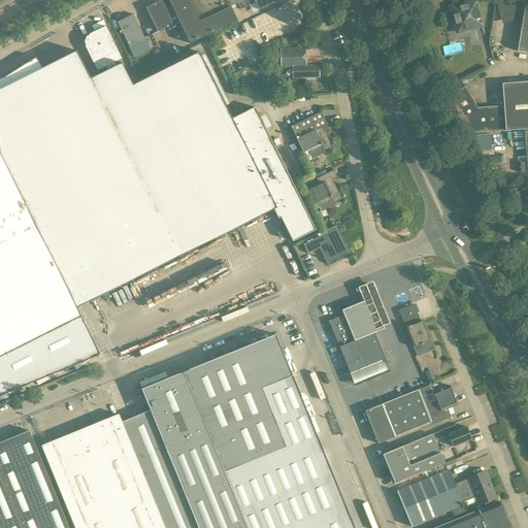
[(172,24),(161,0),(145,8),(157,31),(172,24)]
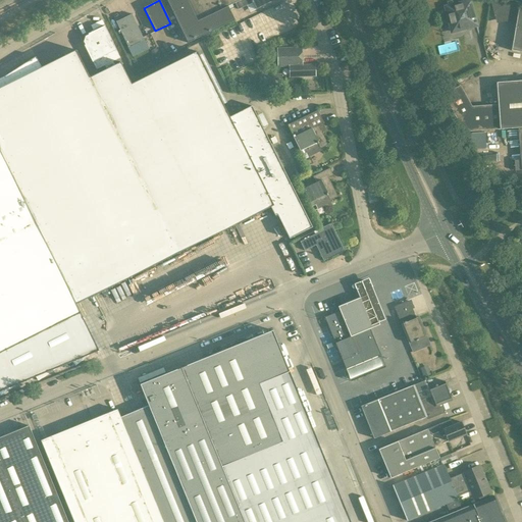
[(241,0),(167,0),(188,43),(235,20),(228,6),(241,0)]
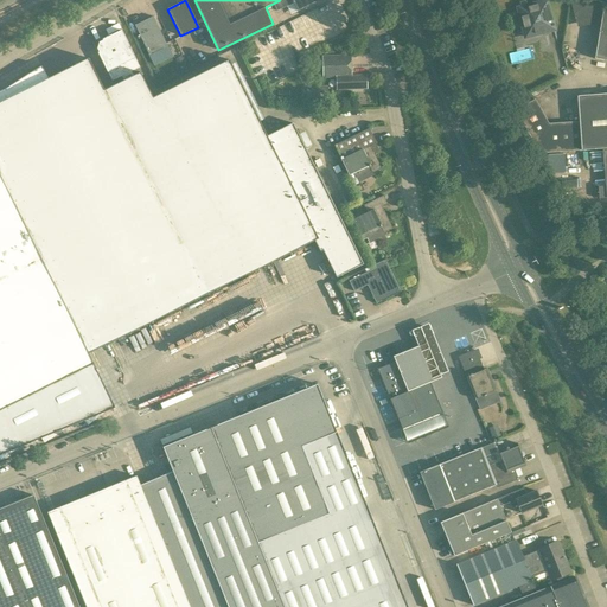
[(287,7),(283,0),(281,0),(273,4),(278,12),(287,7)]
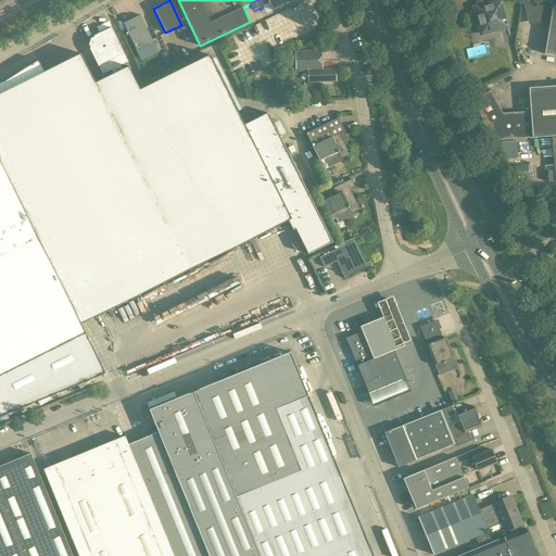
[(289,0),(267,0),(273,11),(291,2),(289,0)]
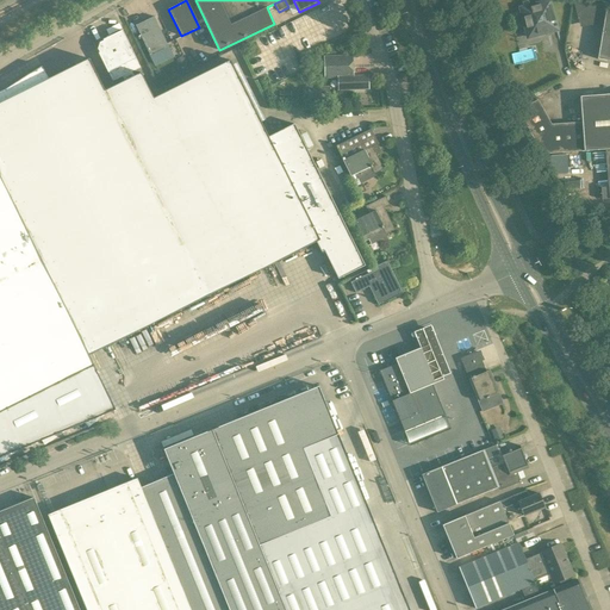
[(527,41),(559,31),(551,0),(545,0),(517,7),(527,41)]
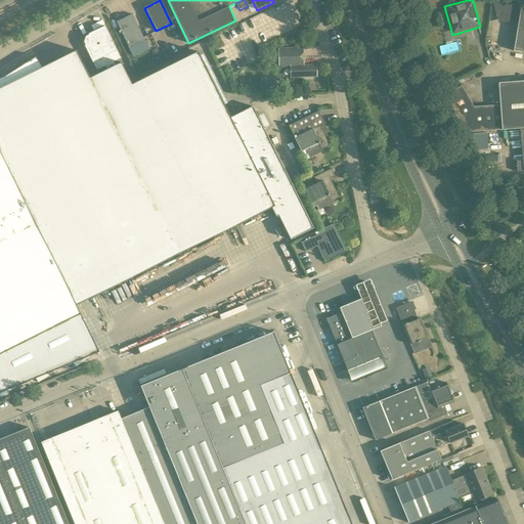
[(523,5),(521,5),(492,0),(491,0),(498,24),(507,22),(518,24),(514,51),(523,52),(523,5)]
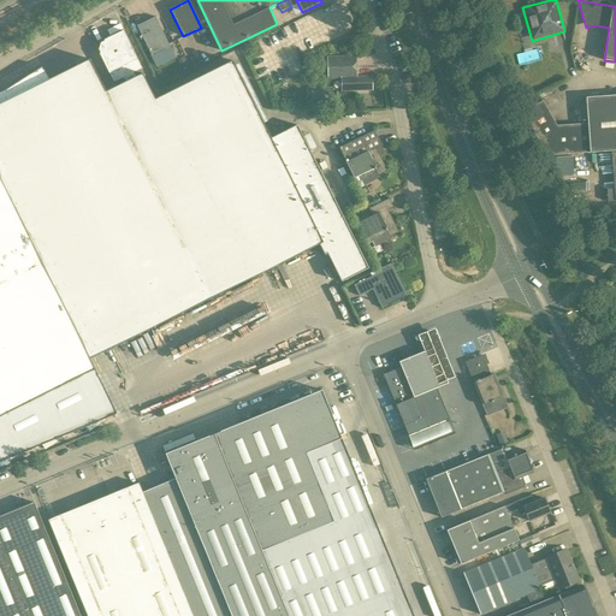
[(170,47),(155,17),(137,27),(152,57),(170,47)]
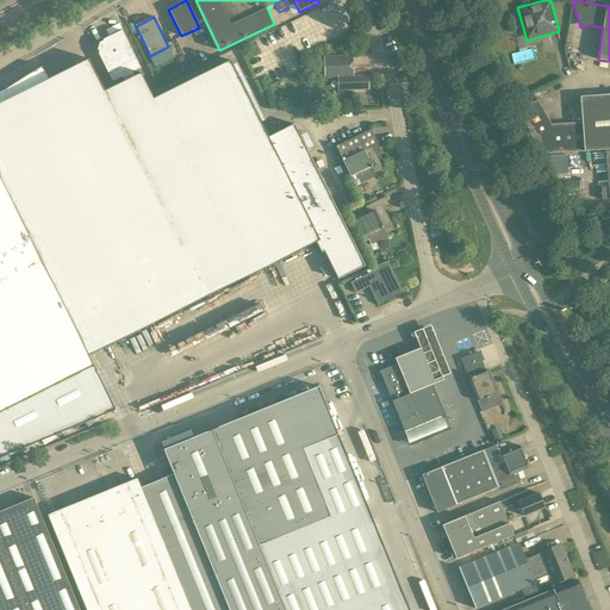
[(141,68),(122,31),(103,41),(104,42),(100,43),(98,49),(99,54),(112,82),(118,79),(122,85),(106,93),(88,60),(0,103),(0,179),(88,355),(316,242),(321,253),(324,251),(338,280),(365,266),(294,124),(268,137),(230,61),(154,99),(141,73),(135,76),(132,73),(141,68)]
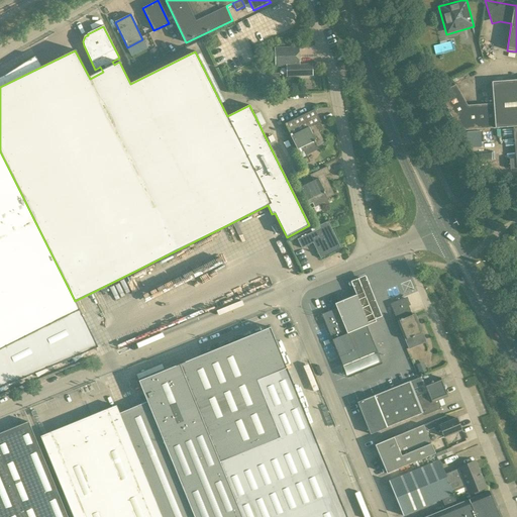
[(452,40),(433,45),(436,55),(455,49),(452,40)]
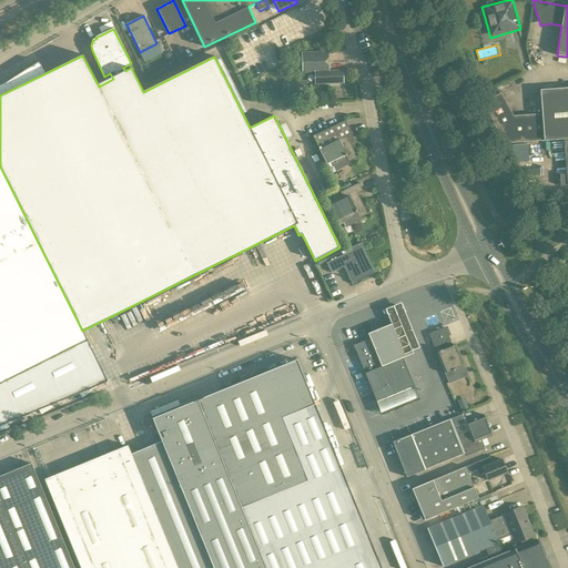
[(350,85),(304,53),(316,84),(350,85)]
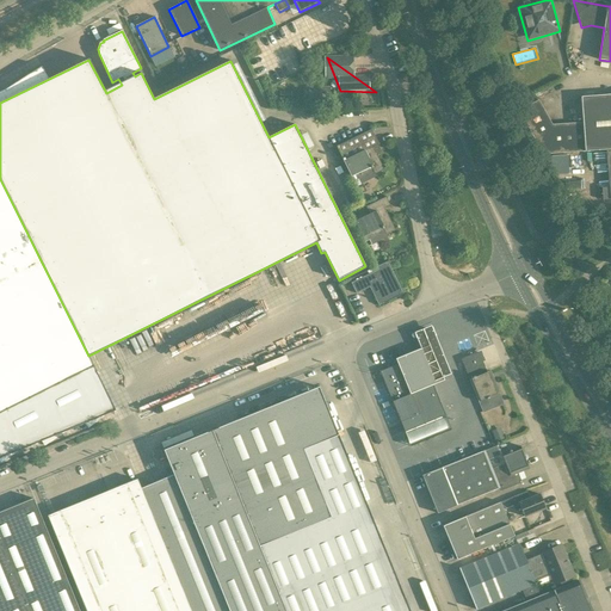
[(308,99),(331,99),(331,87),(308,87),(308,99)]
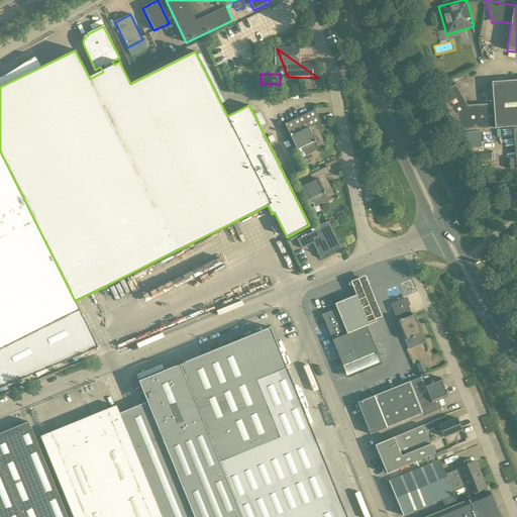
[(516,80),(492,82),(493,103),(495,128),(516,126),(516,80)]
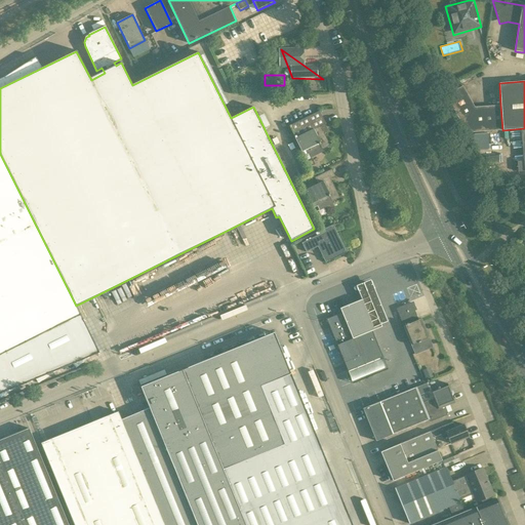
[(502,130),(500,105),(474,107),(462,86),(446,95),(467,133),(502,130)]
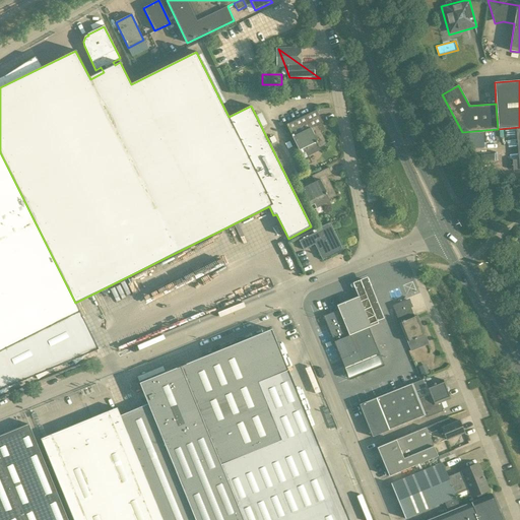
[(286,125),(303,159),(320,150),(319,148),(327,144),(318,126),(322,123),(316,111),(286,125)]
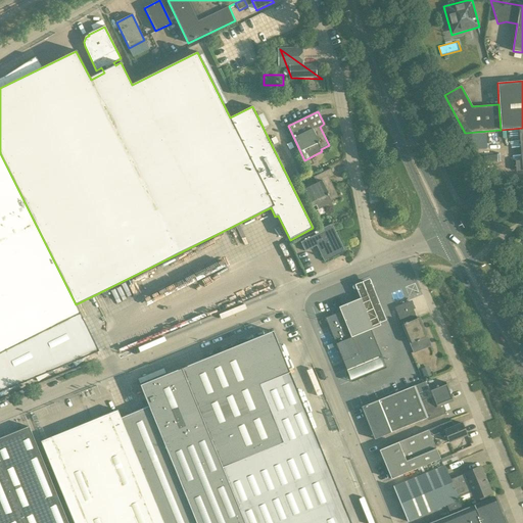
[(313,177),(316,184),(303,190),(310,203),(311,204),(314,211),(331,203),(330,201),(338,197),(329,179),(334,176),(330,169),(313,177)]
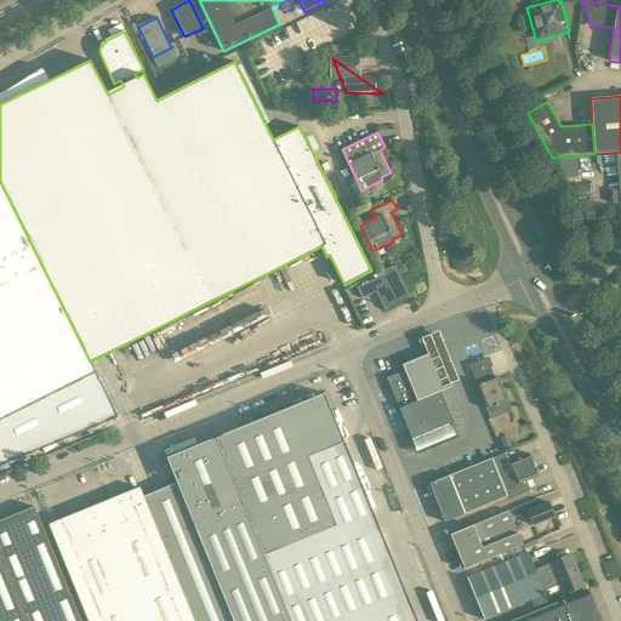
[(391,308),(389,307),(408,298),(392,267),(383,272),(385,275),(357,288),(363,298),(376,292),(385,311),(391,308)]
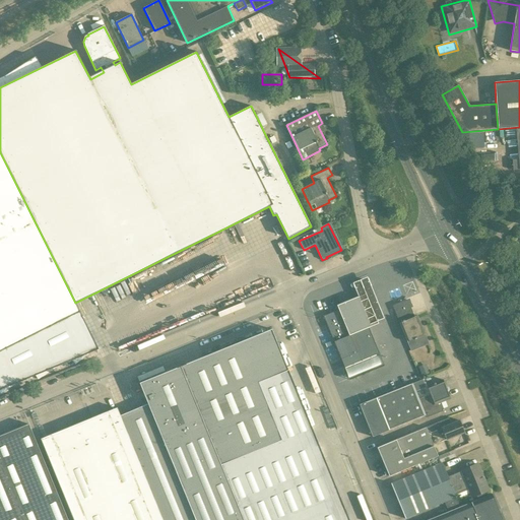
[(339,306),(340,310),(350,334),(368,328),(379,323),(378,322),(385,319),(384,315),(380,306),(387,303),(396,299),(391,285),(381,288),(374,291),(368,278),(354,284),(360,298),(344,304),(339,306)]
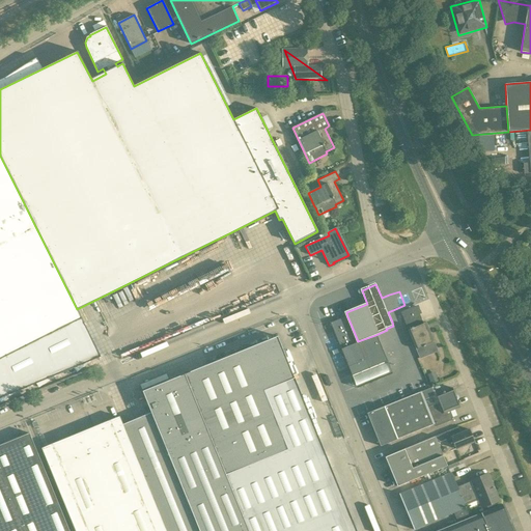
[(408,330),(416,350),(419,359),(438,352),(430,333),(427,334),(408,286),(394,291),(410,329),(408,330)]
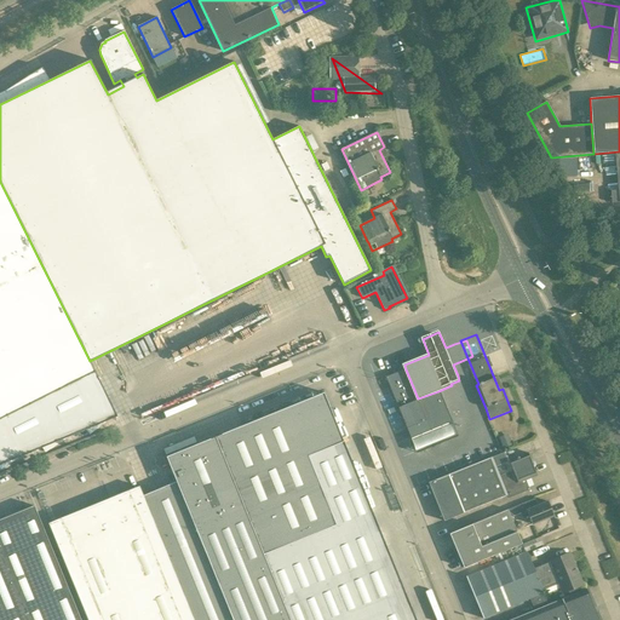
[(411,438),(452,422),(438,391),(418,399),(406,369),(385,378),(397,408),(411,438)]
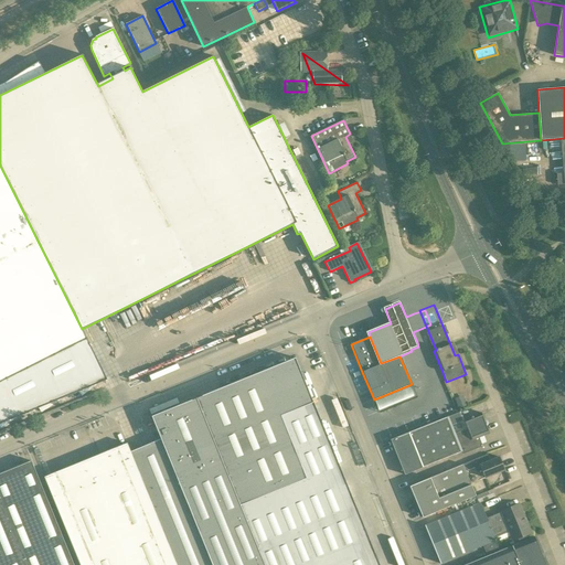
[(161,440),(130,452),(176,564),(326,564),(360,551),(339,499),(350,494),(295,359),(151,417),(161,440)]
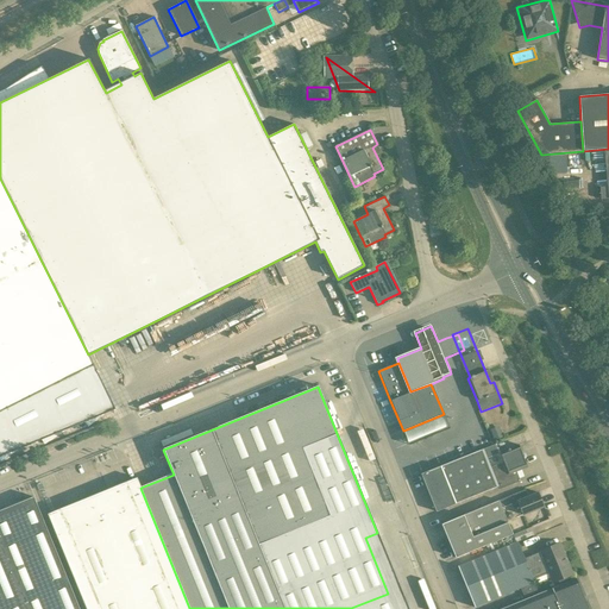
[(444,414),(403,431),(408,444),(449,427),(444,414)]
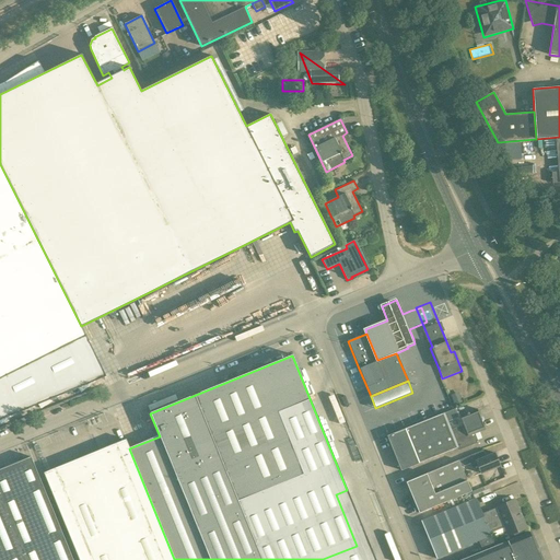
[(452,394),(454,403),(462,400),(459,392),(452,394)]
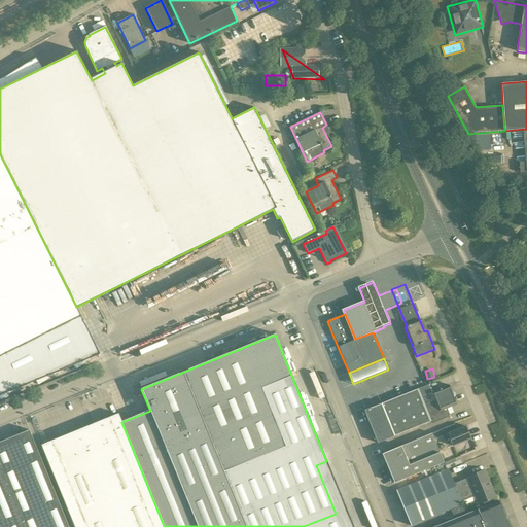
[(432,391),(435,400),(424,406),(418,389),(382,403),(364,411),(377,443),(394,435),(428,422),(431,423),(448,417),(449,415),(447,408),(456,405),(449,385),(432,391)]
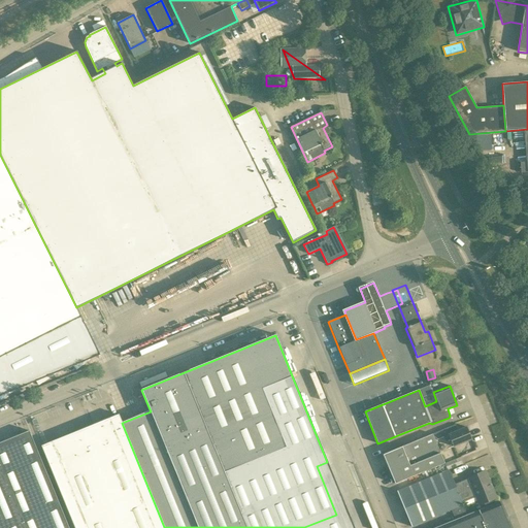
[(41,446),(74,527),(164,527),(122,423),(119,415),(41,446)]
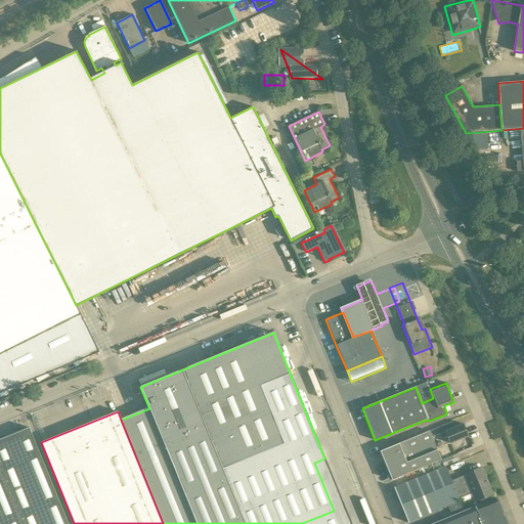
[(429,431),(431,437),(440,433),(442,438),(446,436),(449,443),(468,436),(463,424),(445,431),(443,425),(429,431)]
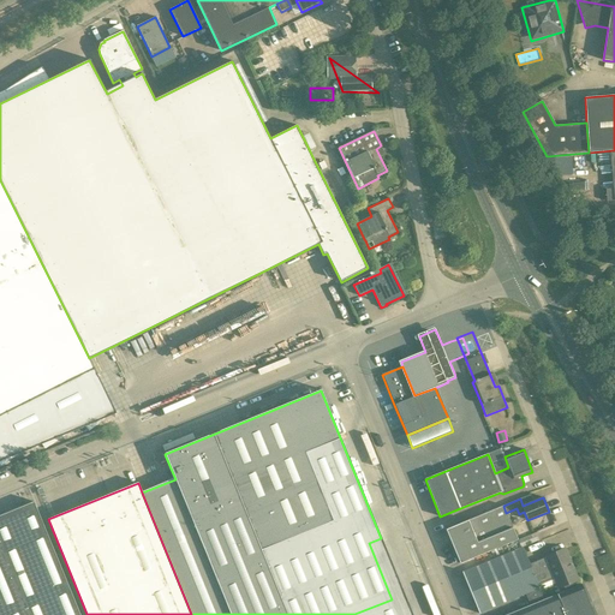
[(0,515),(0,614),(79,614),(34,502),(0,515)]
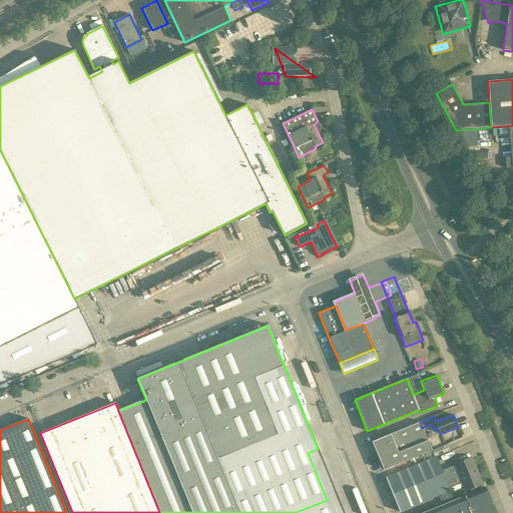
[(422,428),(420,422),(372,442),(384,470),(431,450),(422,428)]
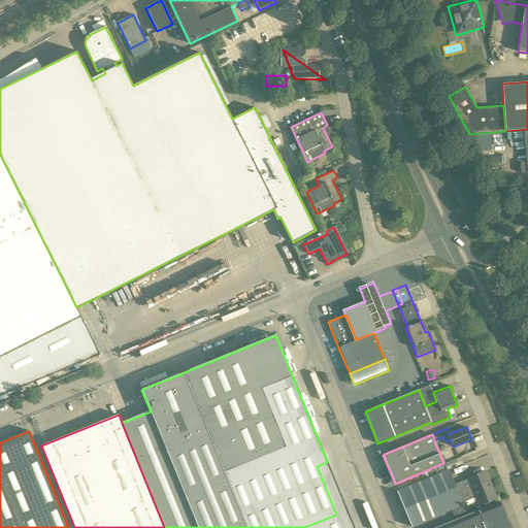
[(448,470),(462,464),(460,457),(444,463),(448,470)]
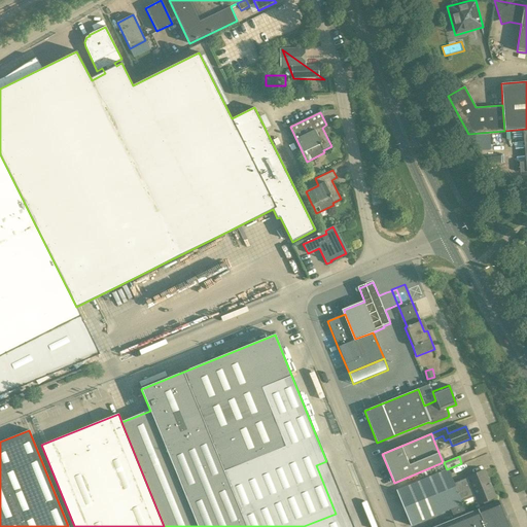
[(396,491),(411,524),(440,513),(444,523),(454,519),(466,514),(461,501),(453,484),(448,470),(396,491)]
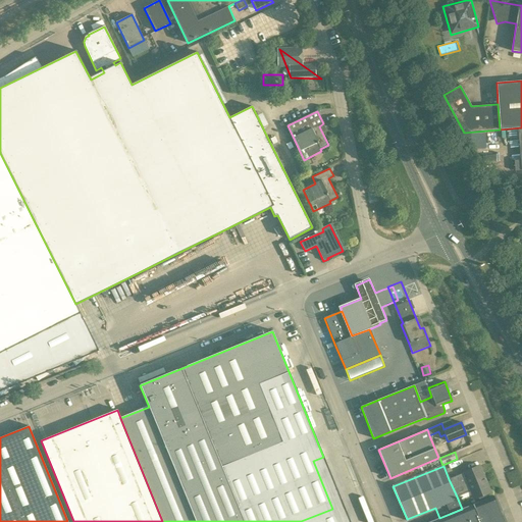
[(463,472),(464,473),(449,479),(457,497),(471,491),(474,499),(490,492),(485,481),(484,481),(478,466),(463,472)]
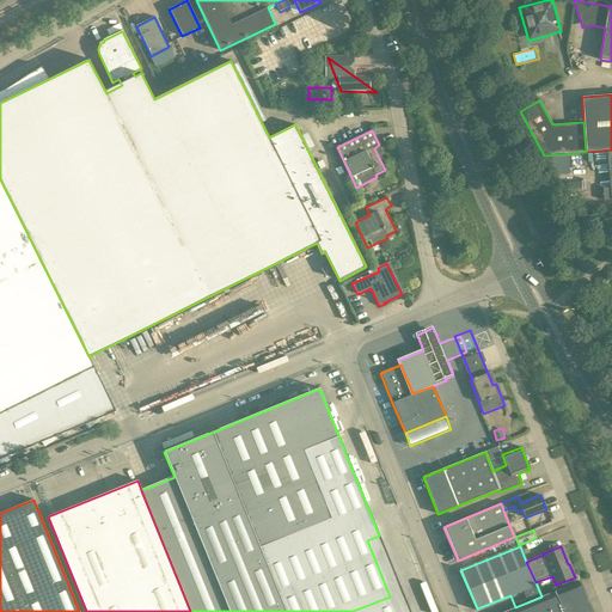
[(555,591),(542,597),(527,603),(515,607),(503,611),(591,611),(579,581),(555,591)]
